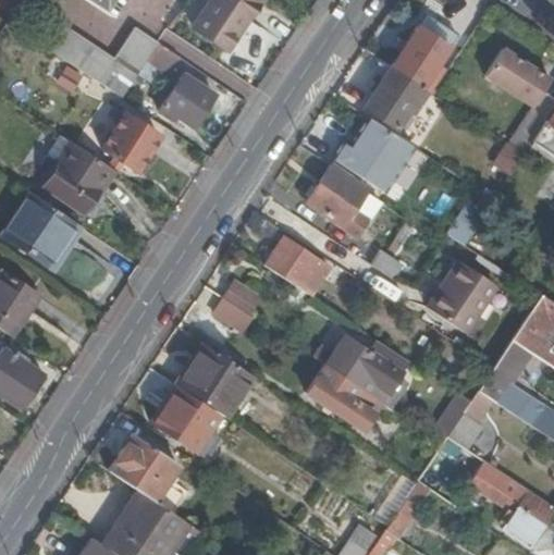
[(4,0),(0,5),(0,7),(13,14),(22,0),(4,0)]
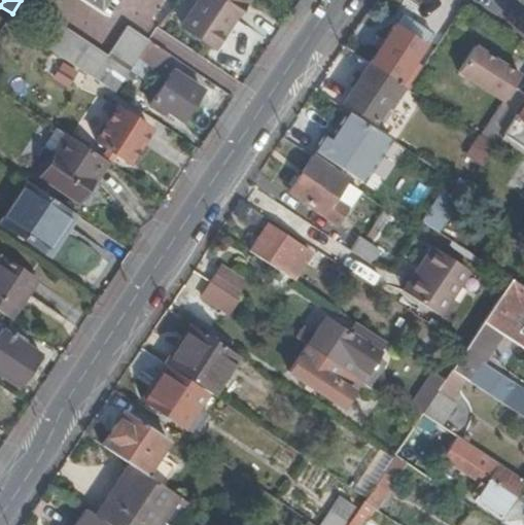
[(83,0),(105,13),(114,0),(83,0)]
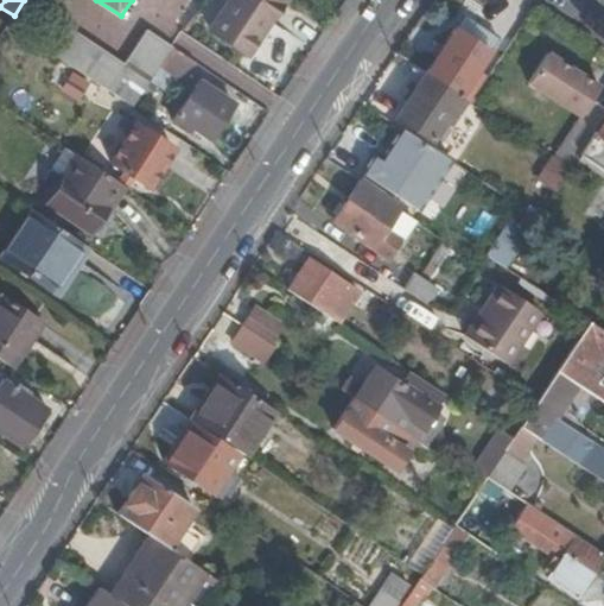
[(226,0),(207,30),(246,57),(283,0),(226,0)]
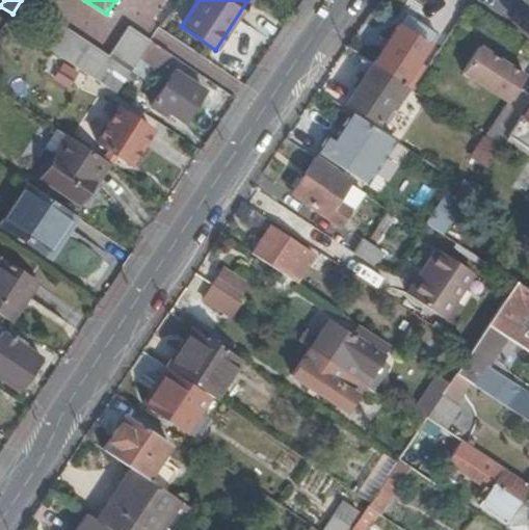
[(49,17),(35,37),(118,93),(133,68),(139,58),(151,41),(128,26),(108,55),(49,17)]
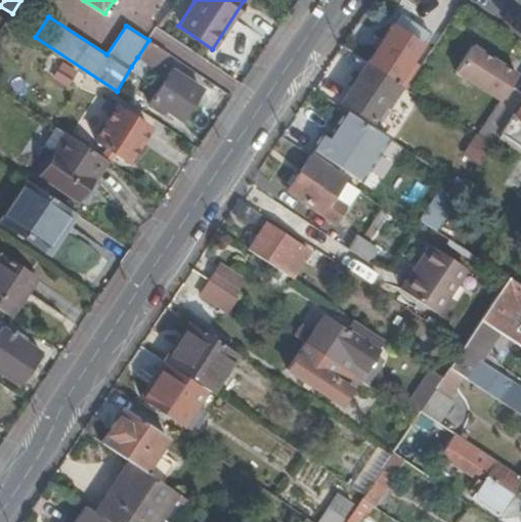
[(424,45),(394,24),(368,62),(399,82),(413,62),(424,45)]
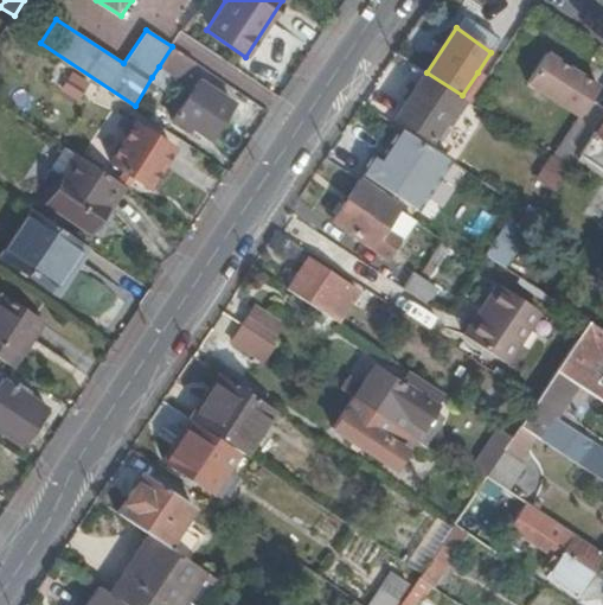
[(183,52),(172,46),(159,67),(180,81),(184,83),(197,62),(183,52)]
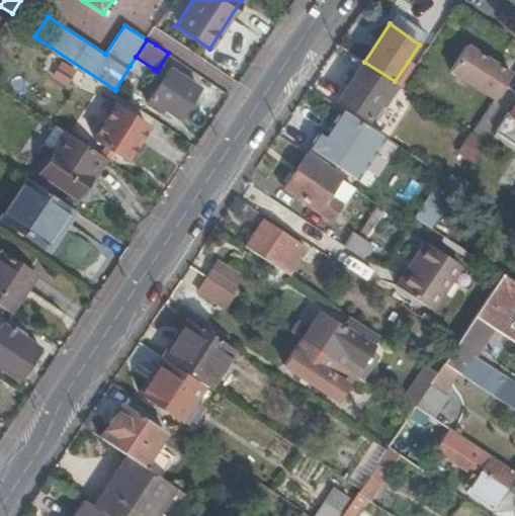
[(451,71),(497,100),(486,116),(500,125),(508,113),(514,102),(514,91),(506,86),(514,74),(514,72),(469,44),(451,71)]
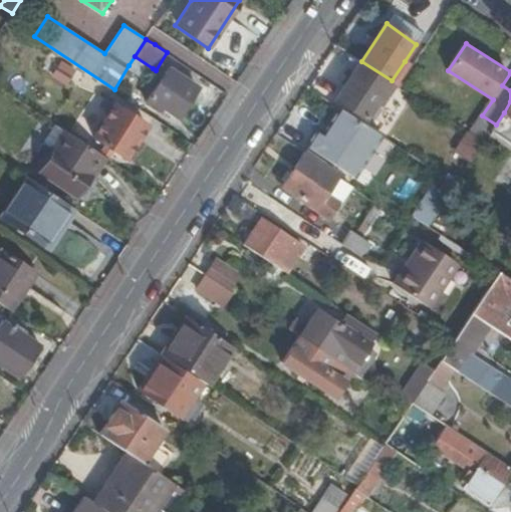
[(129,65),(147,76),(153,68),(135,56),(129,65)]
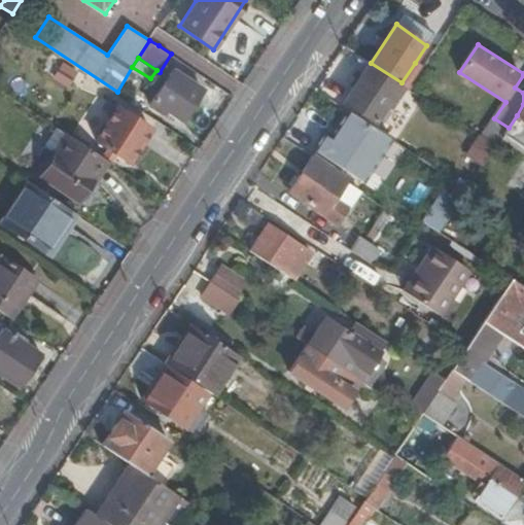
[(56,77),(71,84),(79,67),(64,60),(56,77)]
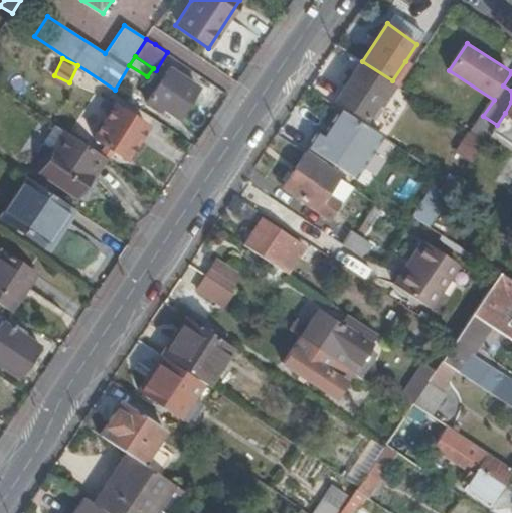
[(378,102),(386,107),(400,87),(399,86),(392,80),(362,61),(338,100),(367,119),(378,102)]
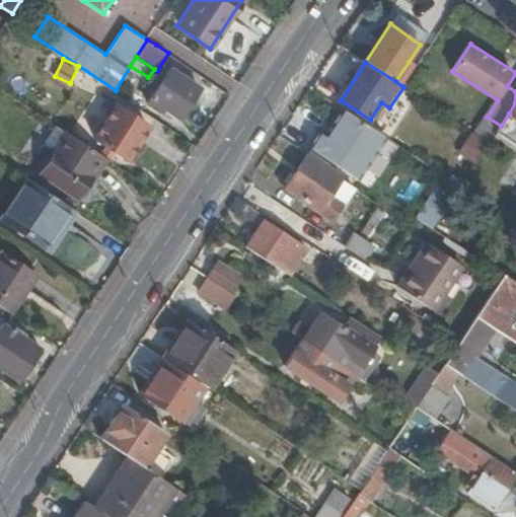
[(416,67),(409,62),(395,81),(402,86),(416,67)]
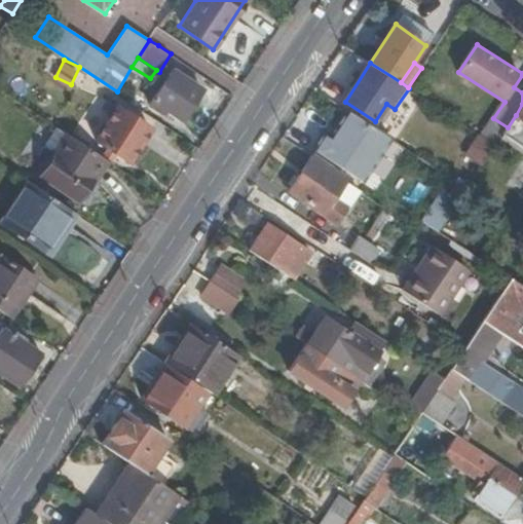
[(184,119),(203,89),(174,69),(151,103),(165,112),(167,108),(184,119)]
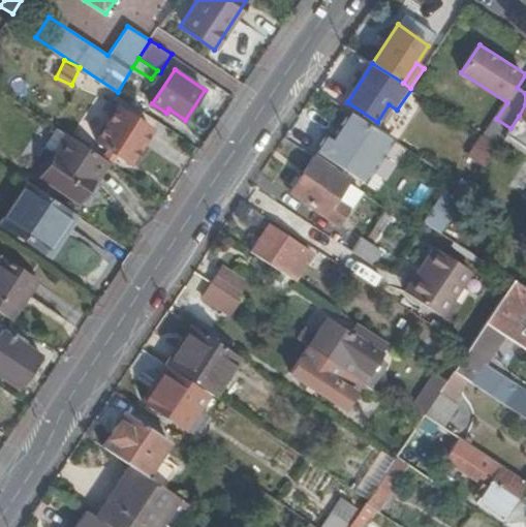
[(152,126),(121,106),(98,141),(128,161),(152,126)]
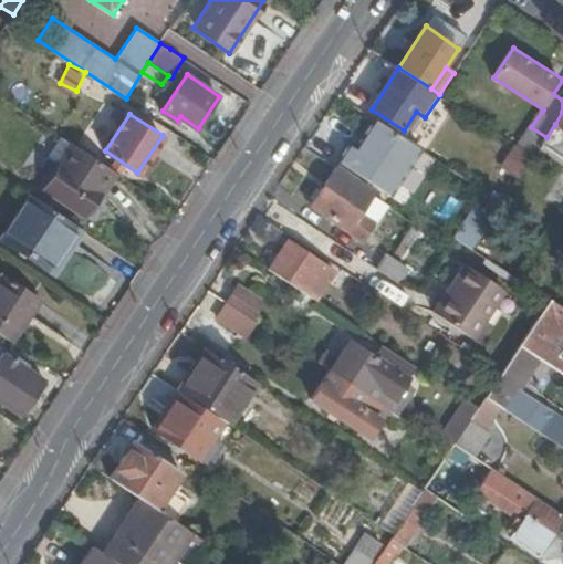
[(562,119),(559,125),(555,124),(546,137),(542,143),(550,148),(562,156),(562,119)]
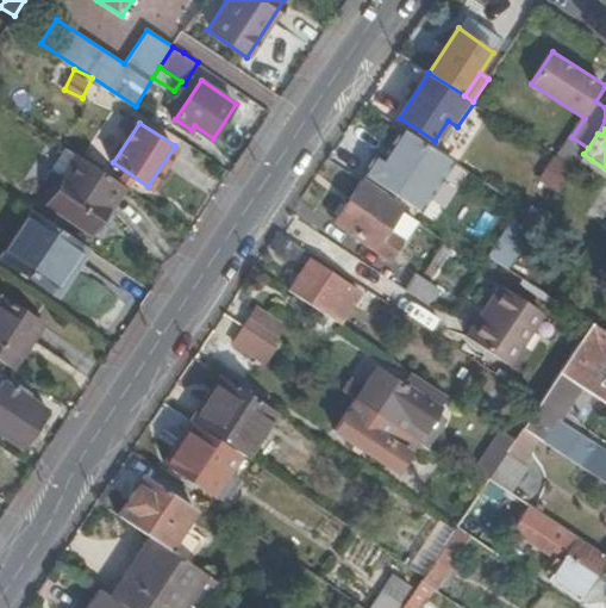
[(379,159),(367,175),(420,210),(451,161),(405,130),(383,162),(379,159)]
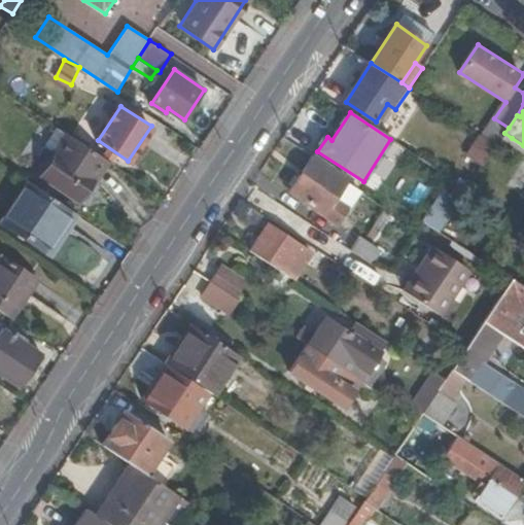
[(509,128),(494,118),(483,136),(496,145),(501,138),(504,133),(509,128)]
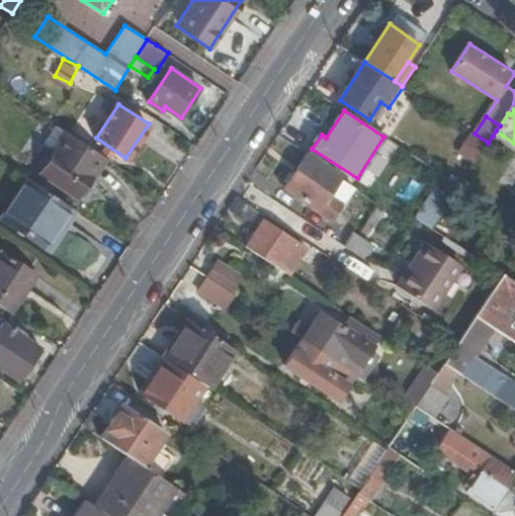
[(466,129),(461,136),(484,151),(488,143),(475,134),(466,129)]
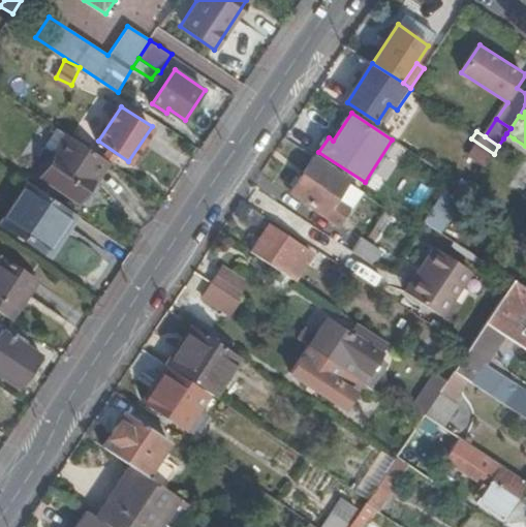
[(514,138),(506,133),(503,138),(511,143),(514,138)]
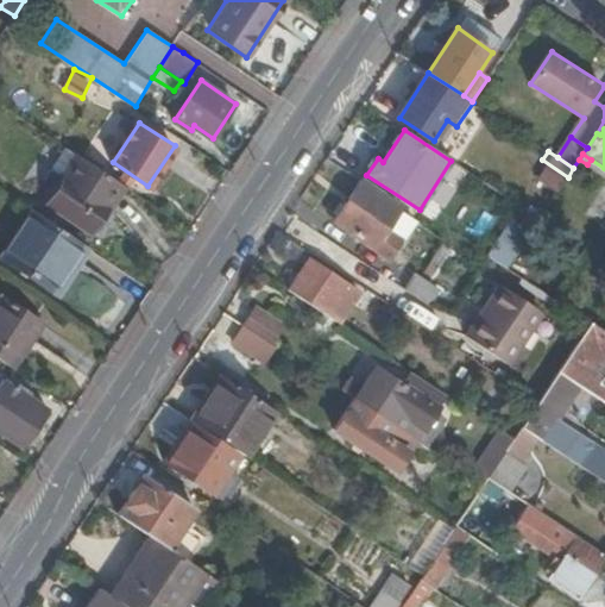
[(81,155),(50,202),(87,227),(118,181),(81,155)]
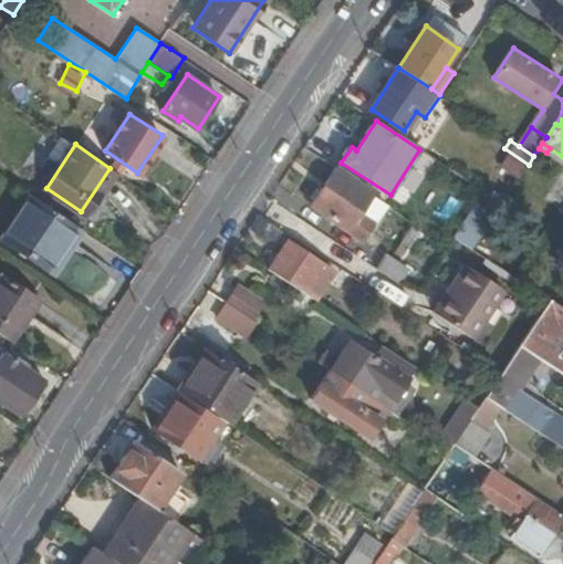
[(115,171),(110,168),(81,211),(87,215),(115,171)]
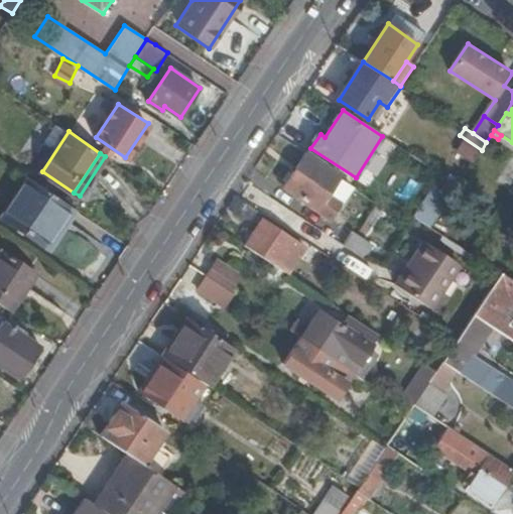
[(307,153),(285,186),(319,210),(341,178),(342,175),(307,153)]
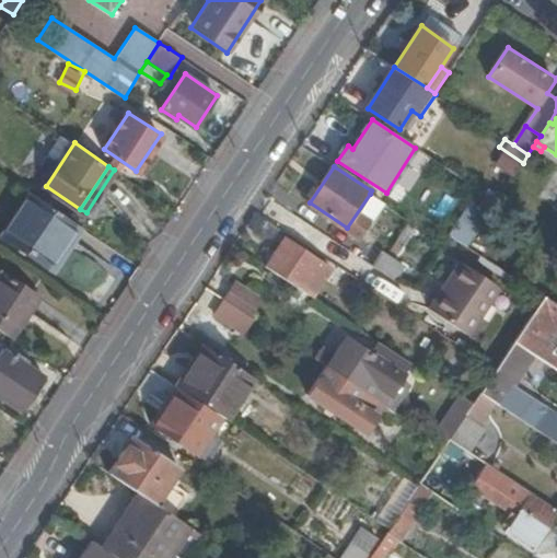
[(3,234),(56,268),(83,227),(31,192),(3,234)]
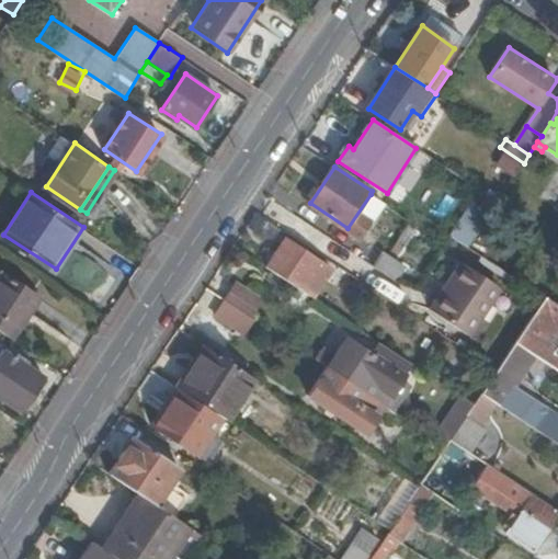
[(383,202),(371,194),(348,228),(360,236),(383,202)]
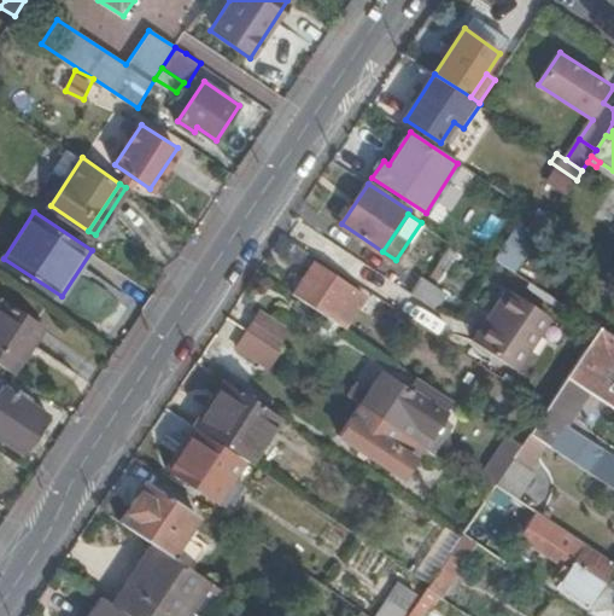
[(513,233),(496,256),(513,267),(528,245),(513,233)]
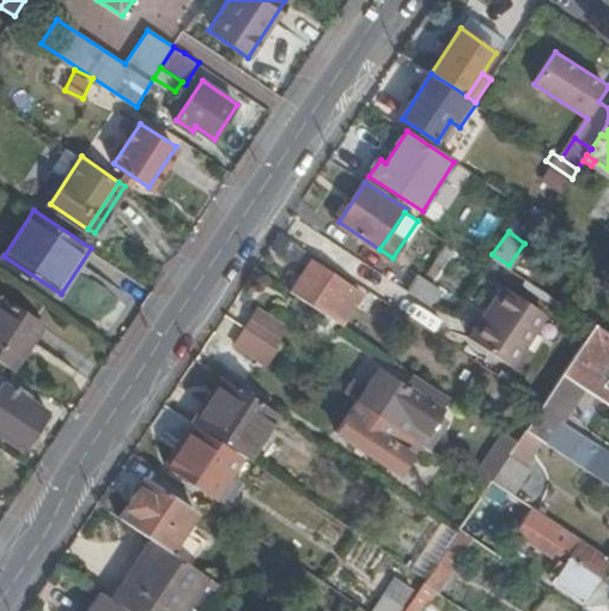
[(294,262),(303,260),(309,250),(281,233),(272,247),(294,262)]
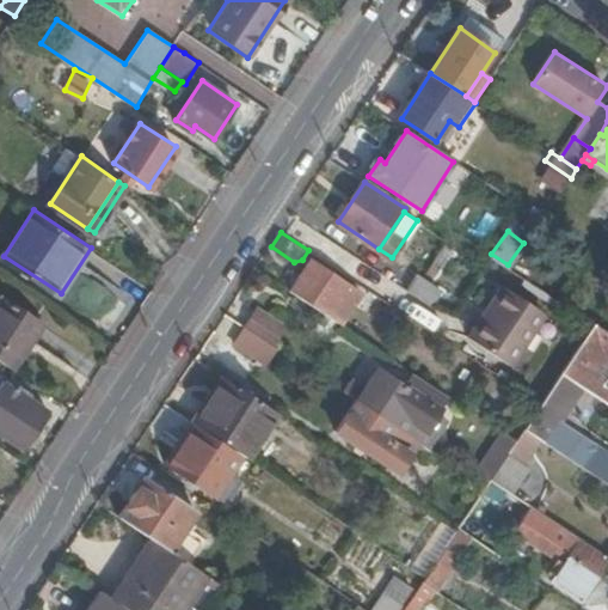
[(312,262),(292,292),(342,324),(361,294),(312,262)]
